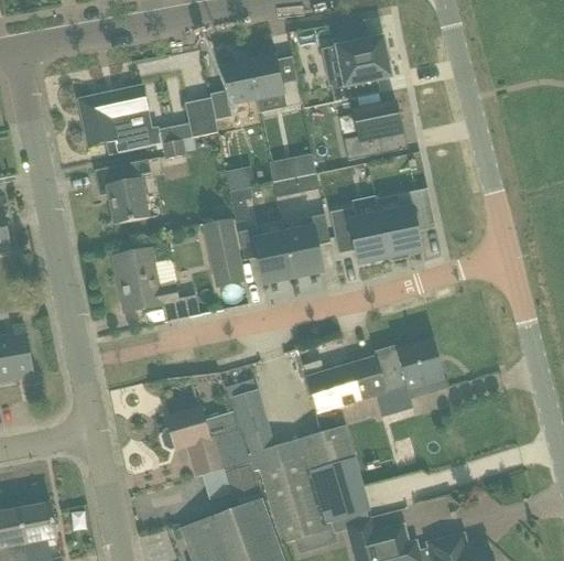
[(345,85),(332,88),(334,100),(364,95),(379,92),(377,78),(391,76),(382,34),(336,44),(345,85)]
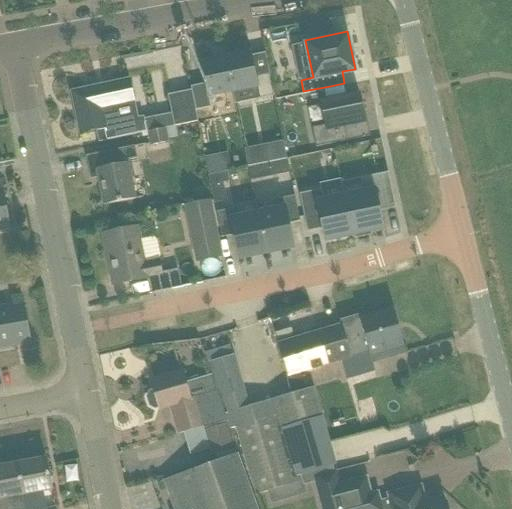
[(250,51),(226,56),(226,58),(232,89),(256,84),(259,97),(274,94),(269,72),(255,75),(250,51)]
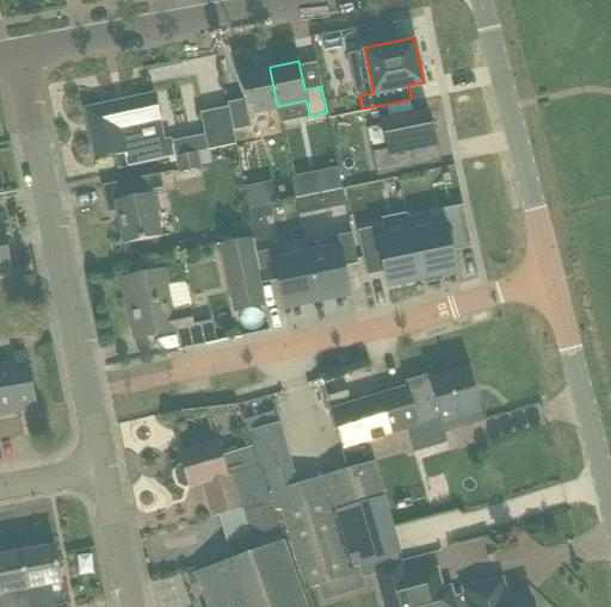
[(244,97),(228,100),(229,105),(233,128),(252,124),(250,112),(277,106),(270,69),(270,67),(239,74),(244,97)]
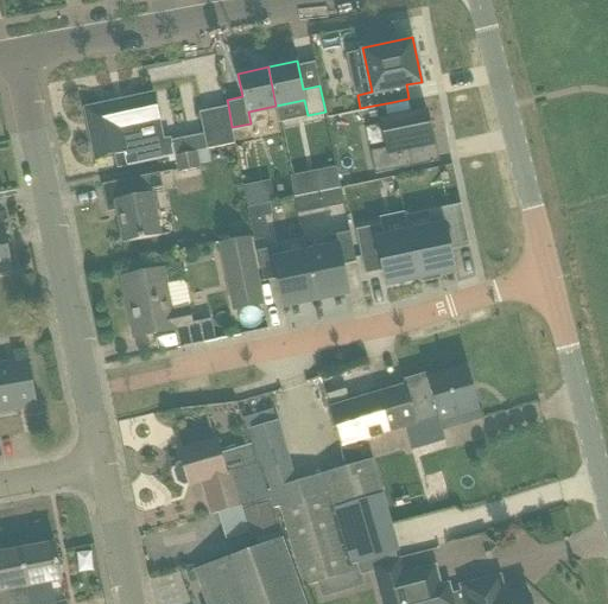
[(153,93),(86,107),(96,154),(106,152),(114,151),(118,166),(175,153),(171,134),(163,135),(141,140),(138,125),(159,120),(158,116),(153,93)]
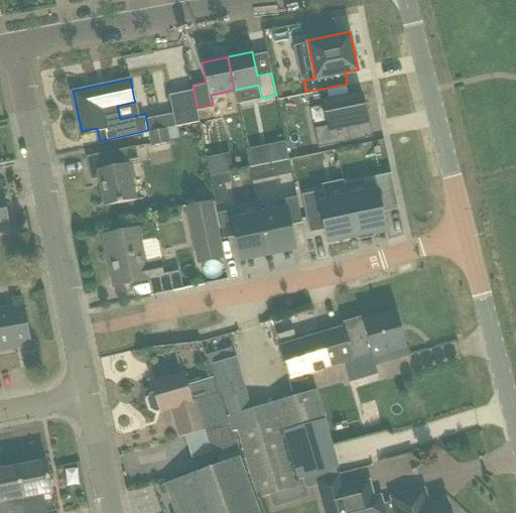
[(194,89),(168,94),(172,112),(175,125),(200,120),(197,108),(194,89)]
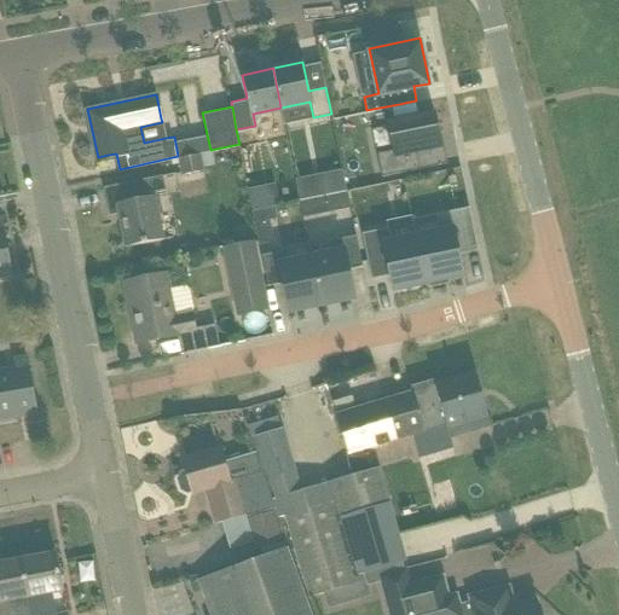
[(392,149),(377,152),(382,174),(420,167),(416,150),(437,145),(435,135),(440,134),(440,133),(435,111),(387,121),(392,149)]
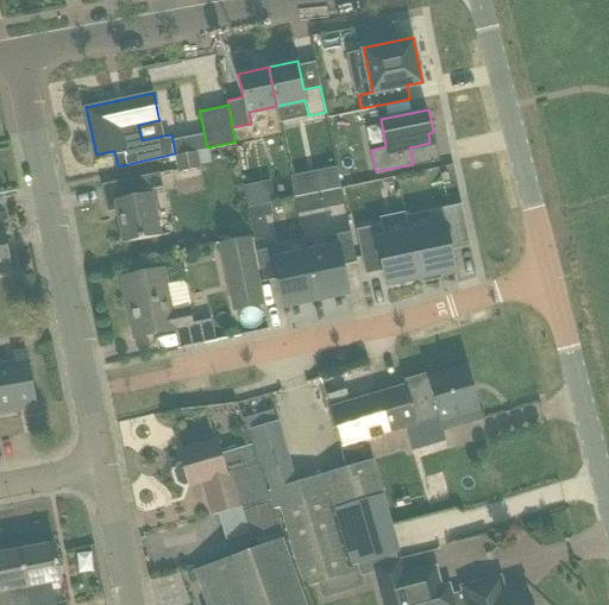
[(176,153),(175,153),(179,171),(201,166),(200,162),(198,149),(176,153)]
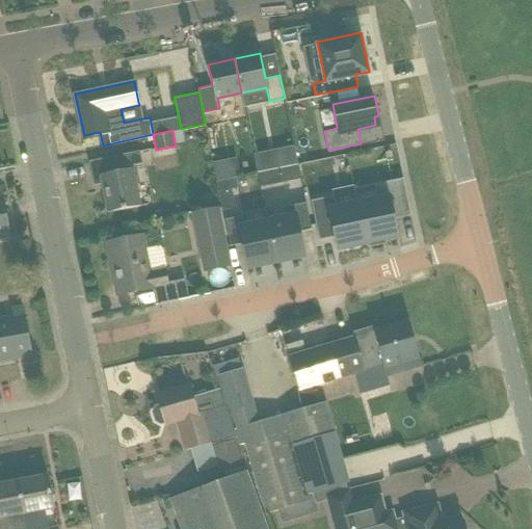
[(294,143),(277,147),(282,166),(298,162),(294,143)]
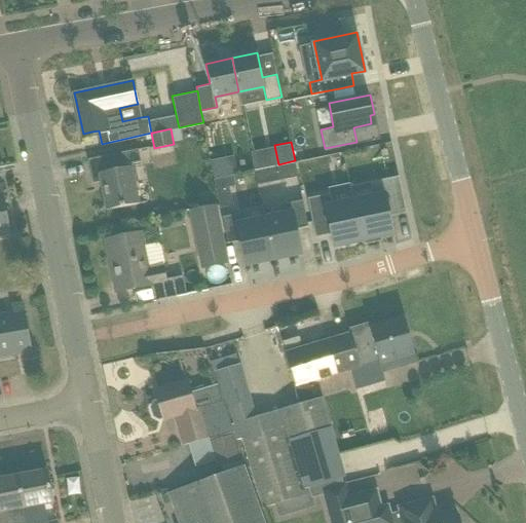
[(107,153),(88,157),(94,182),(101,180),(107,209),(127,204),(140,201),(132,164),(128,149),(125,150),(107,153)]
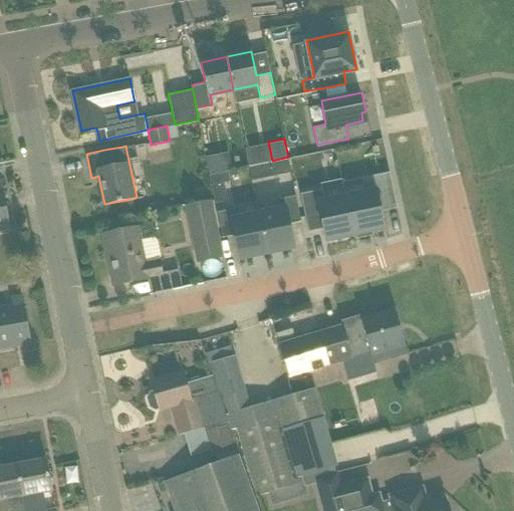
[(212,202),(231,200),(224,150),(205,152),(212,202)]
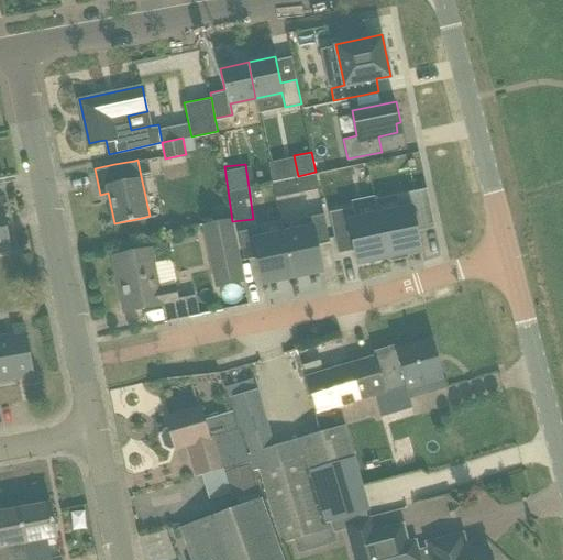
[(298,176),(296,176),(299,191),(319,187),(316,172),(298,176)]
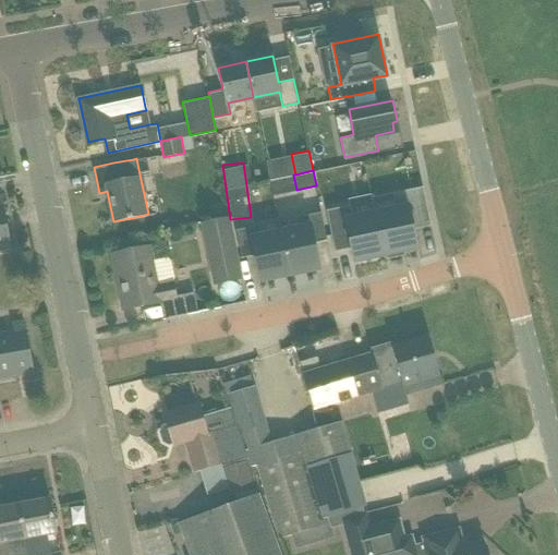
[(423,185),(393,191),(397,206),(375,210),(384,254),(388,253),(388,255),(403,252),(402,250),(417,246),(414,227),(431,224),(423,185)]
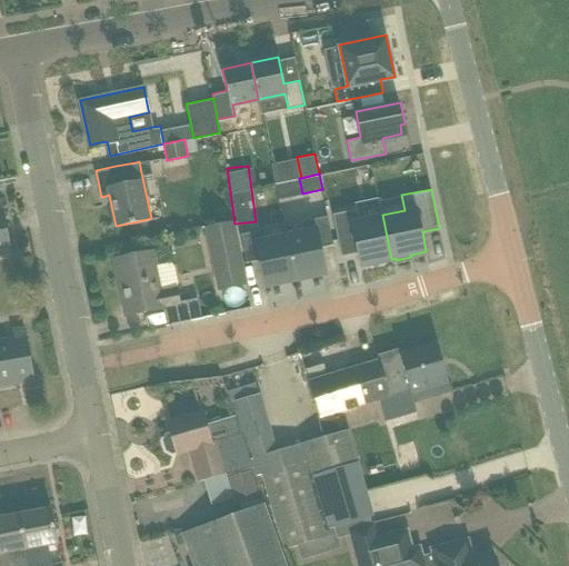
[(0,250),(10,249),(1,199),(0,199),(0,250)]
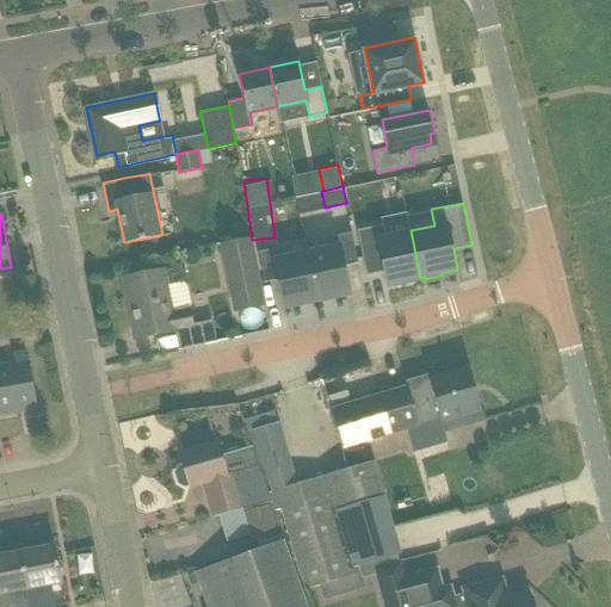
[(357,228),(366,273),(384,270),(388,284),(420,278),(411,230),(386,236),(383,223),(357,228)]
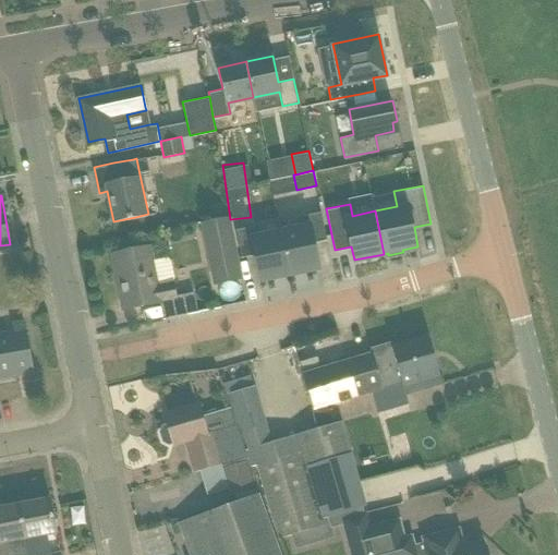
[(319,267),(314,241),(327,238),(322,210),(300,215),(302,225),(280,229),(290,273),(319,267)]
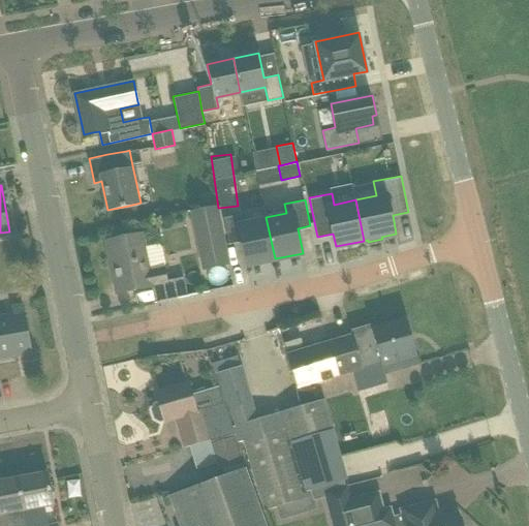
[(191,210),(203,268),(228,263),(216,205),(191,210)]
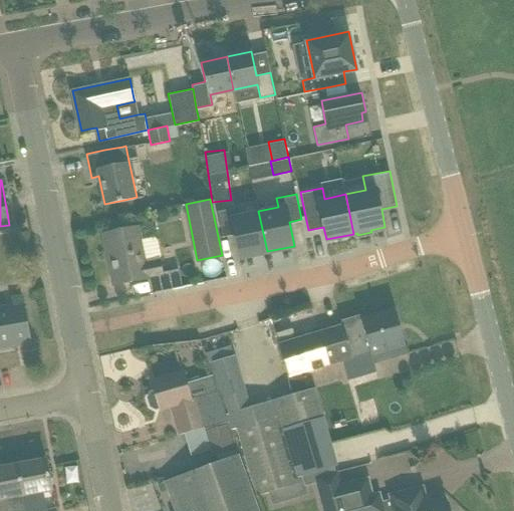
[(267,251),(258,211),(239,215),(237,206),(217,210),(223,236),(234,233),(239,257),(267,251)]
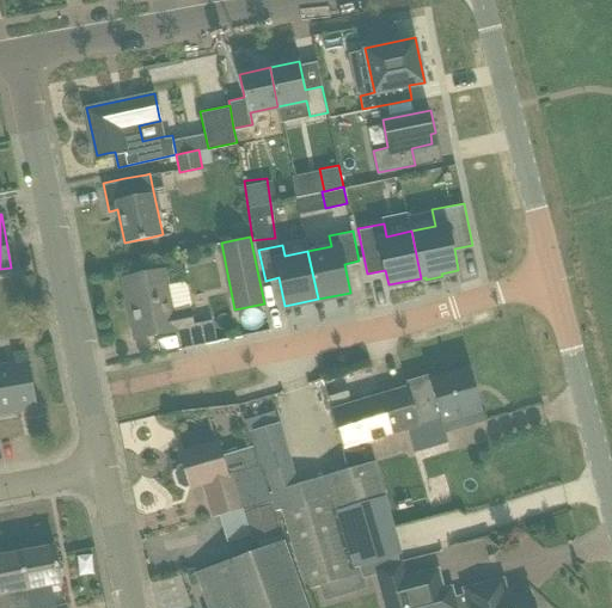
[(165,268),(122,277),(135,337),(195,325),(191,307),(193,304),(189,284),(184,281),(169,284),(165,268)]
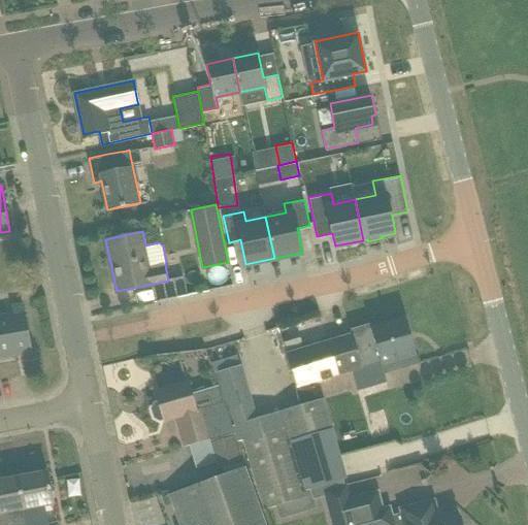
[(0,355),(31,350),(23,303),(12,305),(13,314),(0,316),(0,355)]
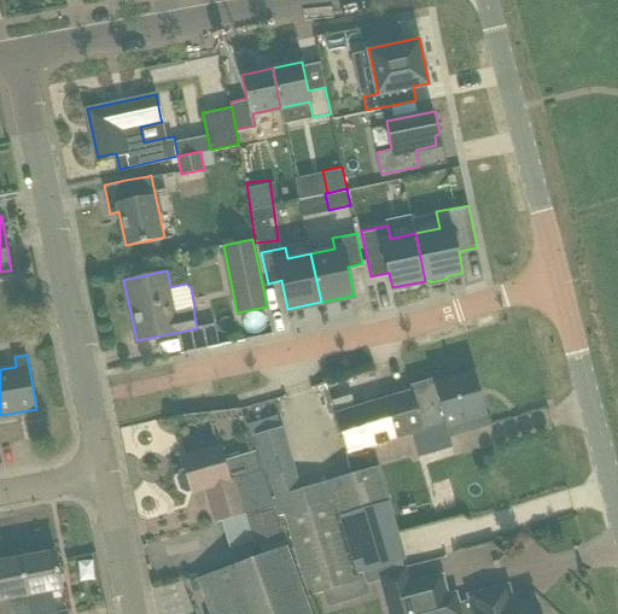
[(334,411),(347,451),(445,422),(447,425),(487,413),(474,369),(436,381),(435,376),(409,384),(412,390),(334,411)]
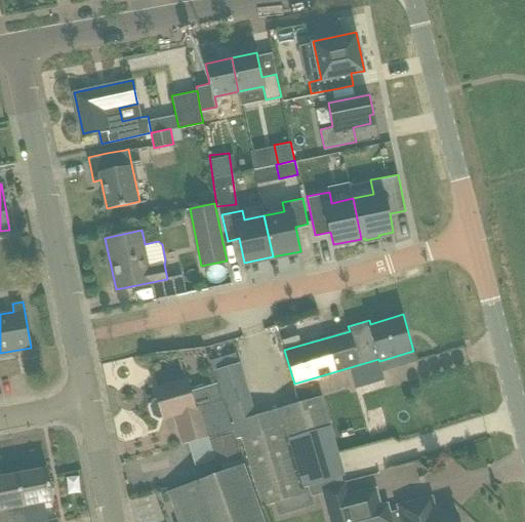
[(237,351),(210,360),(213,369),(216,368),(228,403),(234,423),(232,423),(237,438),(241,437),(261,506),(283,499),(300,494),(312,490),(310,482),(282,491),(268,444),(288,438),(279,406),(255,413),(250,396),(237,351)]
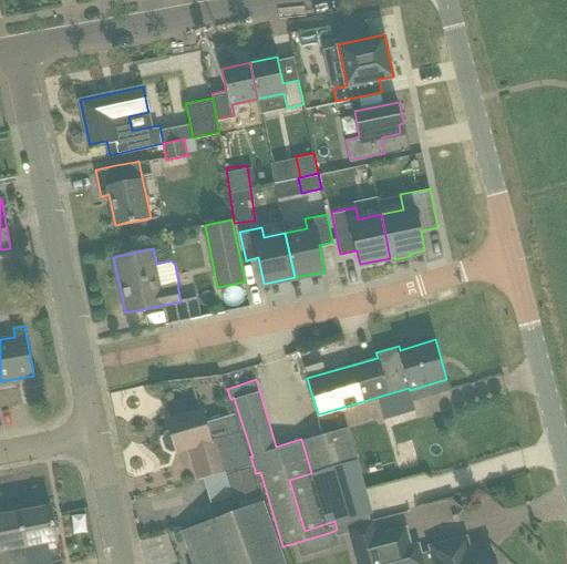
[(192,445),(200,473),(224,467),(225,472),(251,464),(241,429),(209,438),(202,410),(167,420),(171,430),(166,431),(163,437),(166,445),(172,449),(176,448),(176,450),(192,445)]
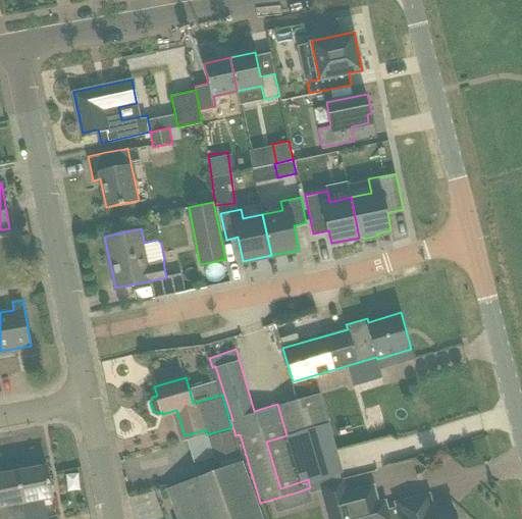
[(266,442),(280,488),(308,479),(343,469),(318,392),(277,404),(286,435),(266,442)]
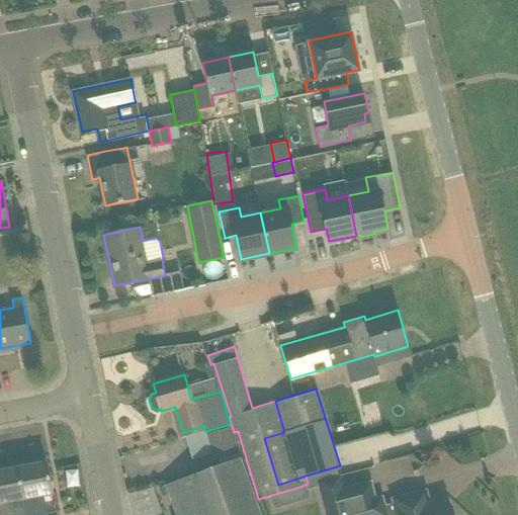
[(205,433),(213,458),(237,451),(230,426),(205,433)]
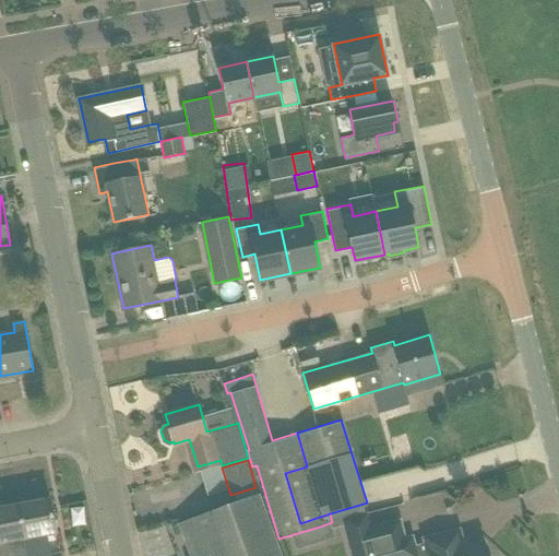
[(280,555),(258,494),(180,522),(192,555),(280,555)]
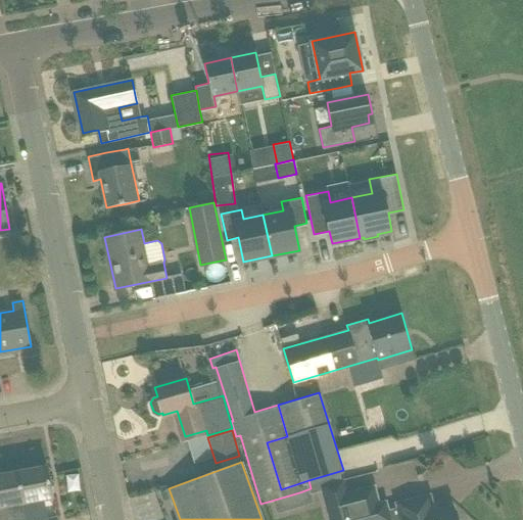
[(47,466),(17,472),(27,519),(57,519),(57,517),(47,519),(43,499),(53,497),(47,466)]
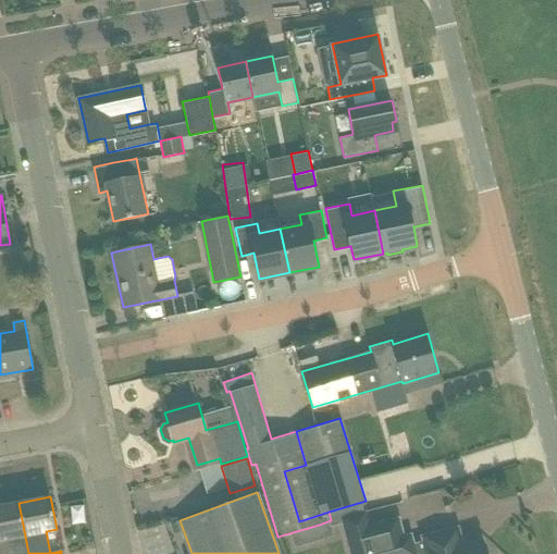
[(28,553),(19,503),(0,505),(0,553),(28,553)]
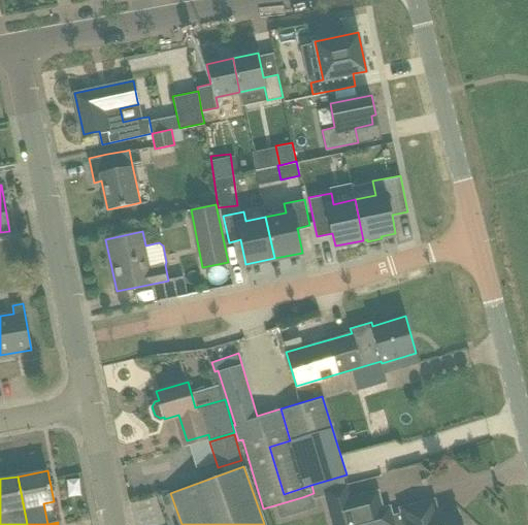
[(347,484),(323,490),(332,524),(396,524),(391,502),(384,504),(378,488),(350,495),(347,484)]
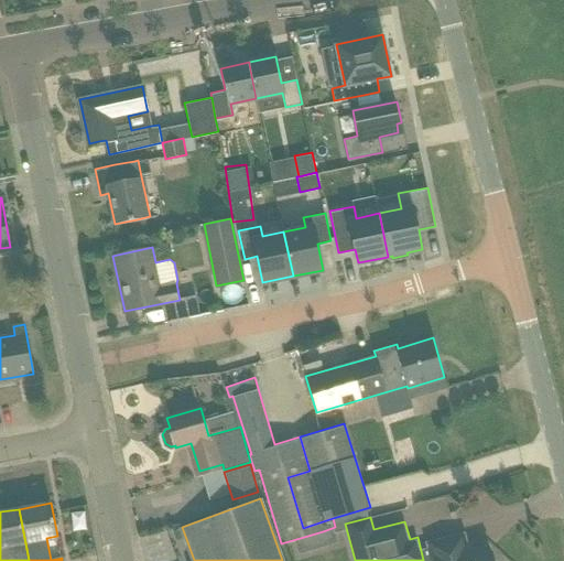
[(323,531),(304,537),(307,548),(326,541),(323,531)]
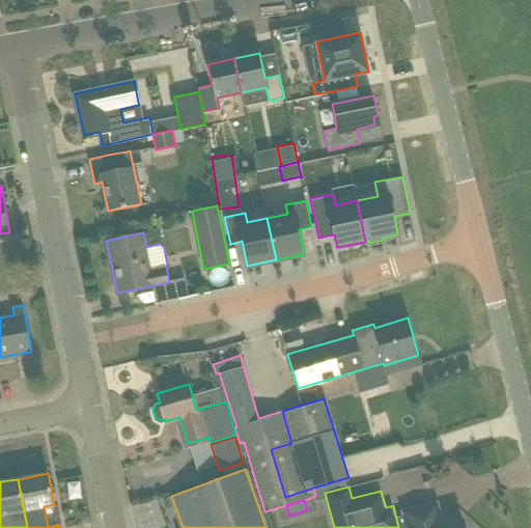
[(141,501),(133,504),(136,512),(144,509),(141,501)]
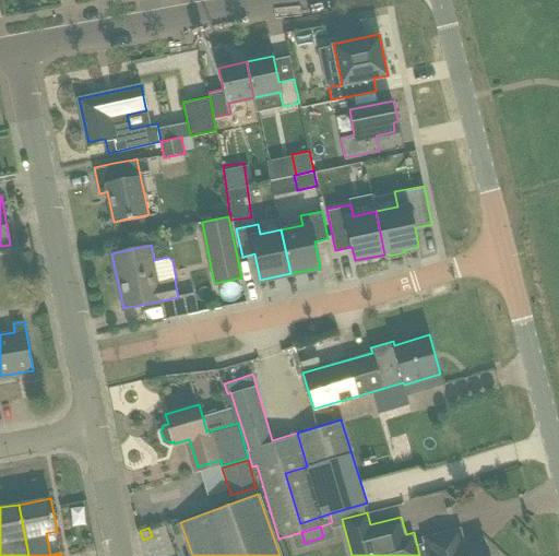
[(487,555),(484,541),(464,546),(460,529),(426,537),(430,555),(487,555)]
